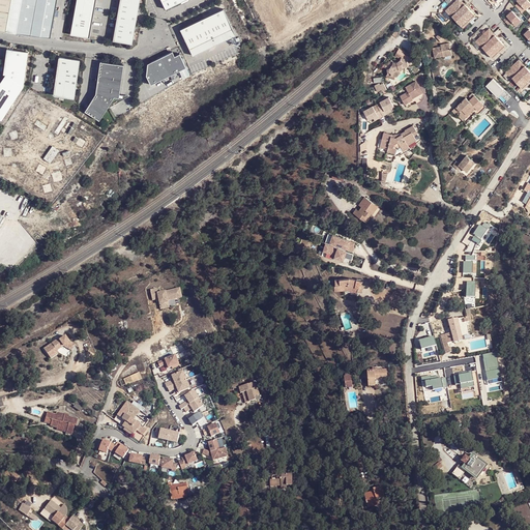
[(0,0),(0,30),(50,38),(56,0),(0,0)]
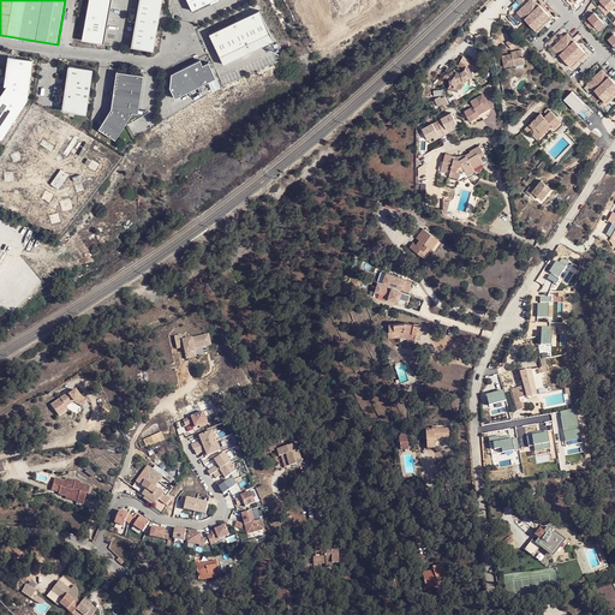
[(88,0),(82,40),(103,42),(111,0),(88,0)]
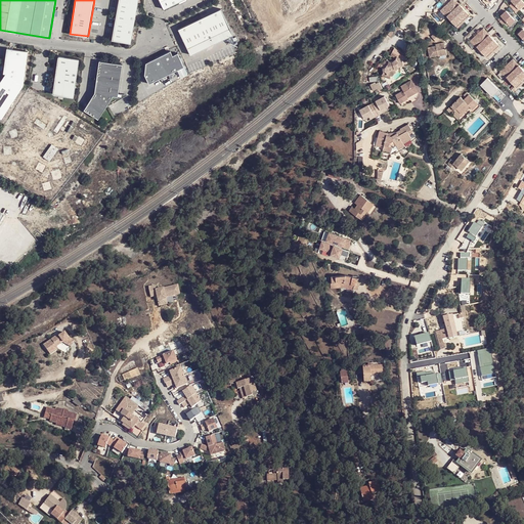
[(137,0),(118,0),(112,39),(112,40),(131,43),(134,22),(137,0)]
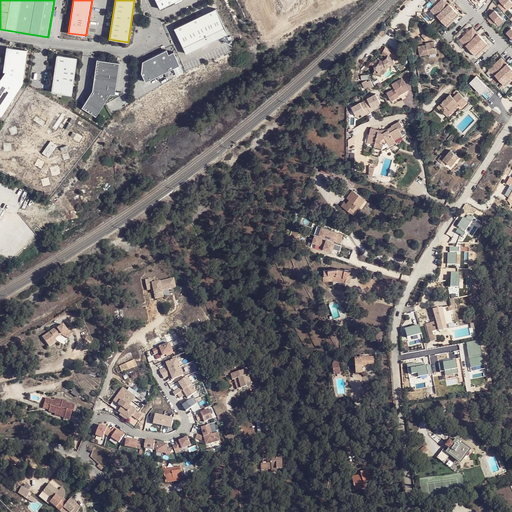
[(155,0),(160,9),(175,2),(178,0),(155,0)]
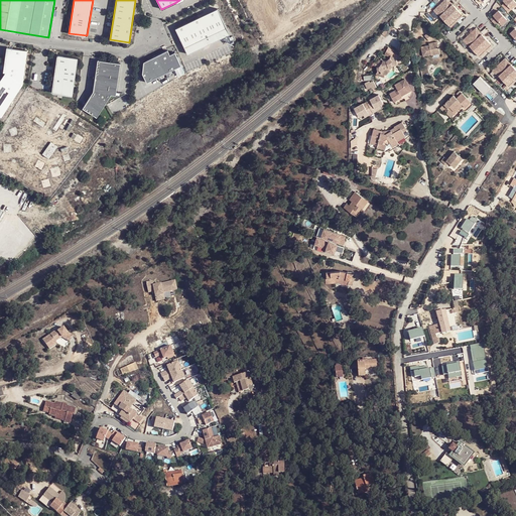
[(446,0),(442,0),(435,8),(440,14),(438,16),(446,24),(459,12),(446,0)]
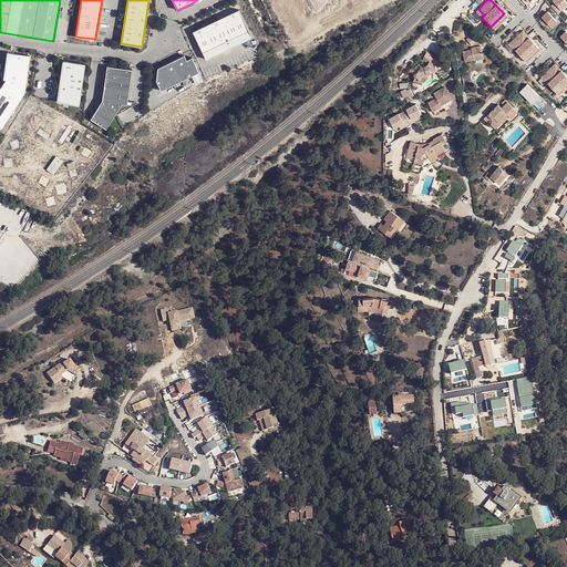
[(550,0),(560,10),(566,3),(563,0),(550,0)]
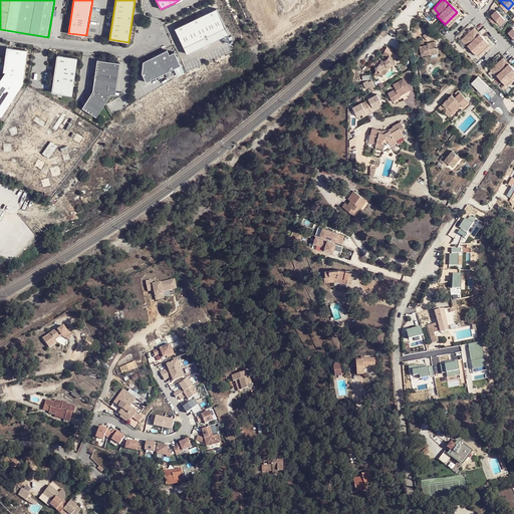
[(189,22),(175,28),(187,53),(229,33),(226,27),(217,8),(204,15),(189,22)]
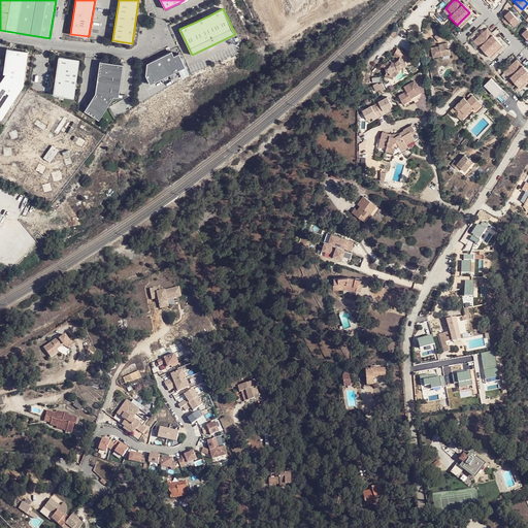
[(446,8),(442,11),(449,18),(449,17),(451,14),(446,8)]
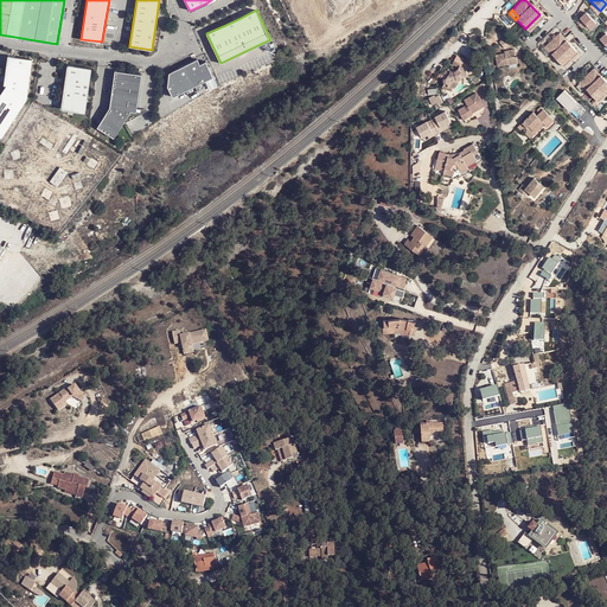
[(579,18),(589,30),(595,24),(585,13),(579,18)]
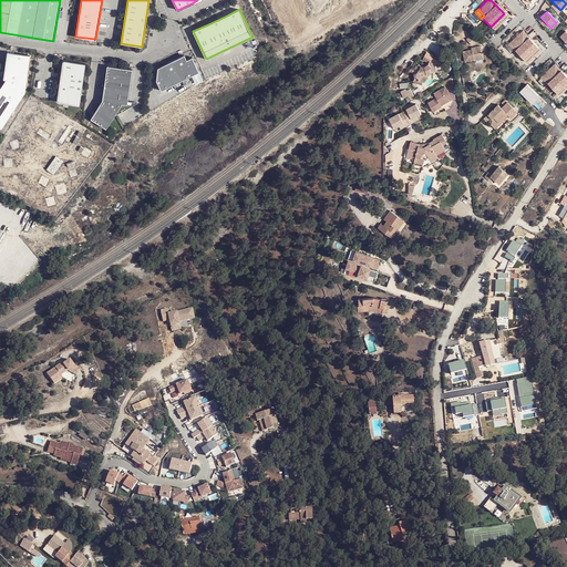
[(491,27),(494,30),(507,17),(504,13),(491,27)]
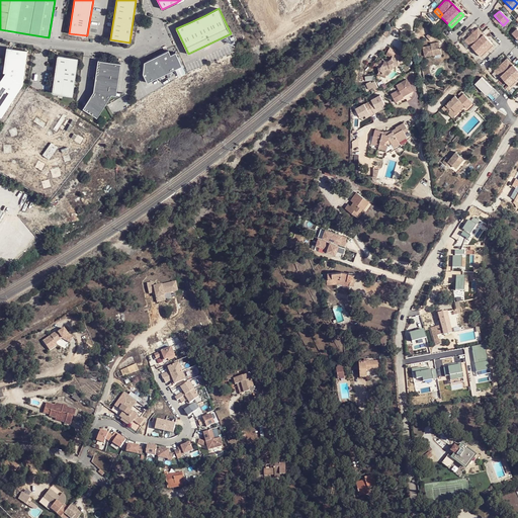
[(176,28),(190,22),(188,17),(174,24),(176,28)]
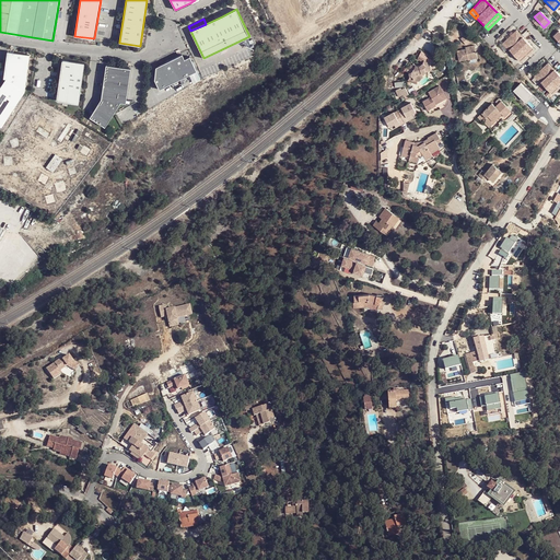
[(515,31),(504,41),(511,47),(509,50),(517,59),(531,46),(515,31)]
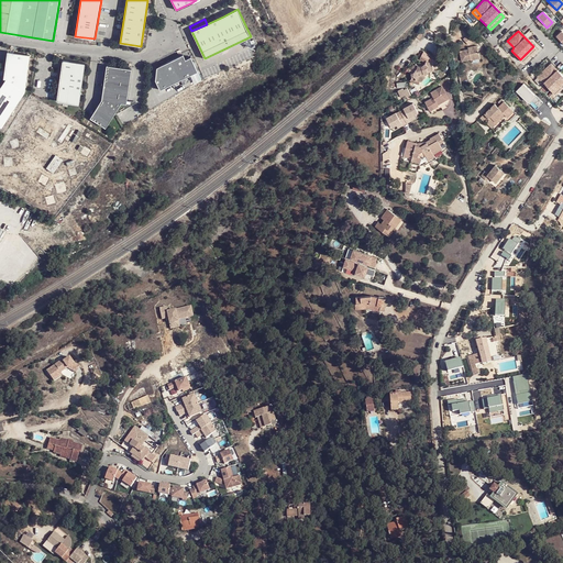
[(472,41),(466,35),(462,39),(467,45),(472,41)]
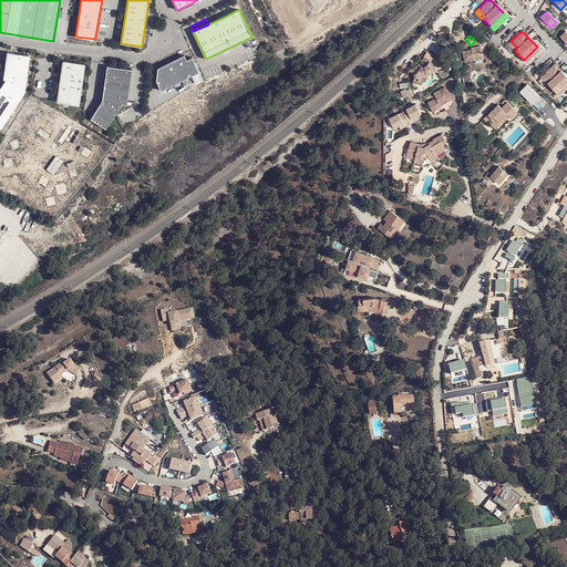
[(511,41),(507,44),(514,51),(515,51),(517,48),(511,41)]
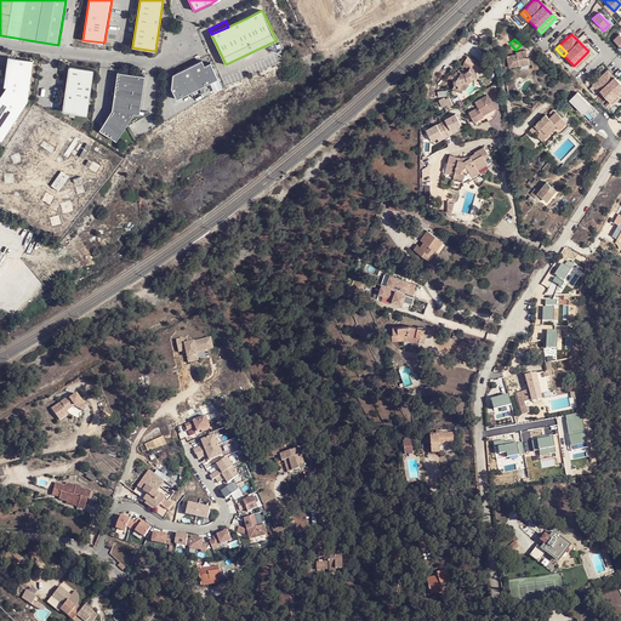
[(519,68),(530,66),(527,51),(516,53),(516,56),(506,58),(510,69),(519,67),(519,68)]
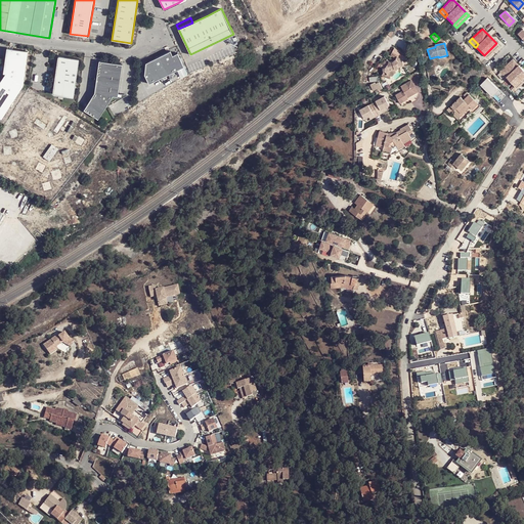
[(484,55),(486,57),(498,46),(496,43),(484,55)]
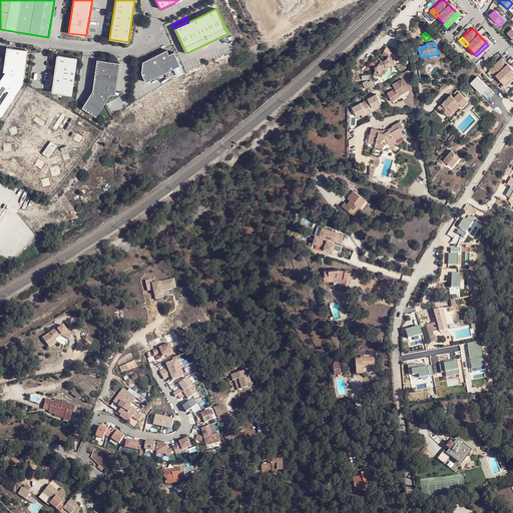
[(378,67),(375,68),(372,73),(378,76),(380,73),(384,76),(386,73),(386,71),(394,67),(394,60),(395,58),(393,50),(394,48),(388,45),(384,54),(389,57),(383,61),(380,65),(378,67)]
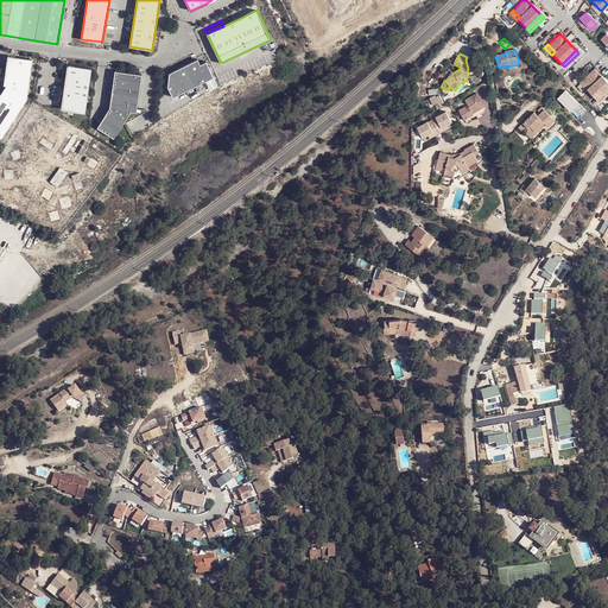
[(5,87),(0,94),(0,137),(0,138),(27,100),(32,59),(7,57),(2,84),(5,87)]
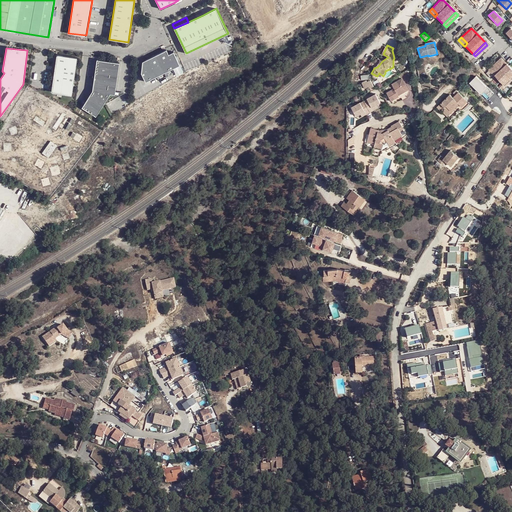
[(166,50),(143,62),(141,73),(146,81),(180,64),(173,52),(168,54),(166,50)]
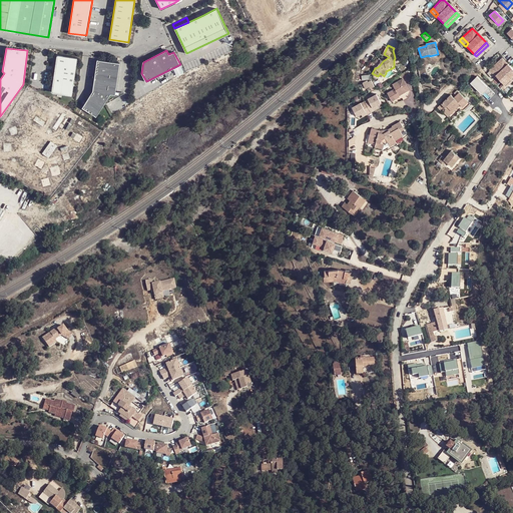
[(76,58),(56,55),(51,89),(51,93),(71,96),(76,58)]
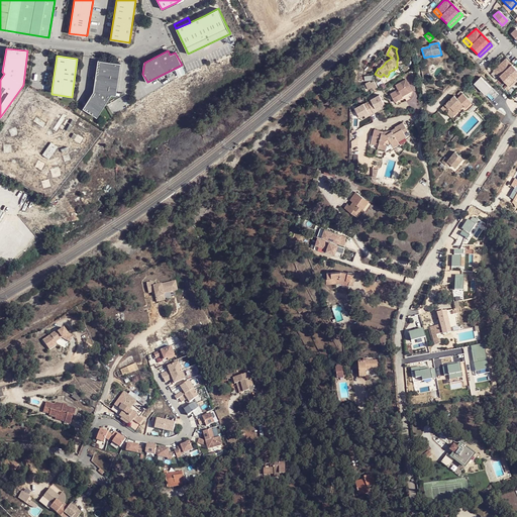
[(376,67),(378,69),(381,68),(383,66),(386,62),(385,60),(385,59),(383,58),(381,58),(379,59),(377,62),(376,65),(376,67)]
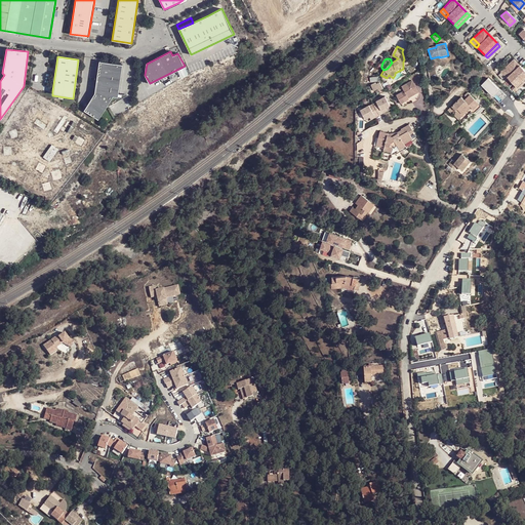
[(524,71),(513,58),(502,69),(509,75),(507,77),(515,85),(524,75),(524,71)]
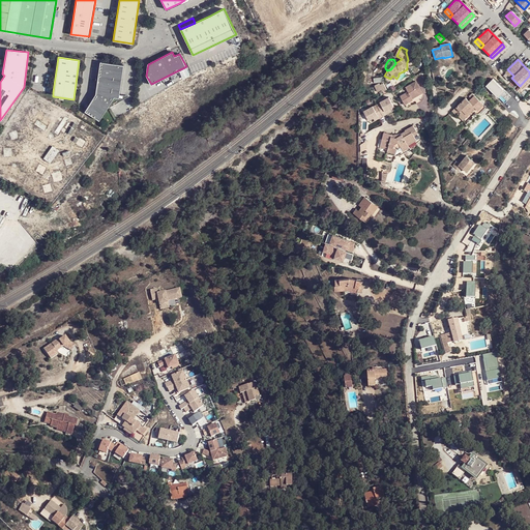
[(116,97),(118,96),(119,93),(123,65),(99,62),(98,74),(102,74),(99,92),(95,94),(92,99),(85,112),(98,121),(106,110),(107,108),(117,100),(116,97)]
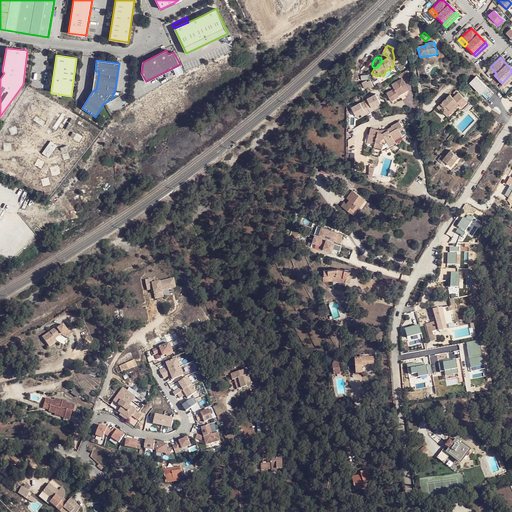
[(490,67),(488,69),(494,75),(496,73),(490,67)]
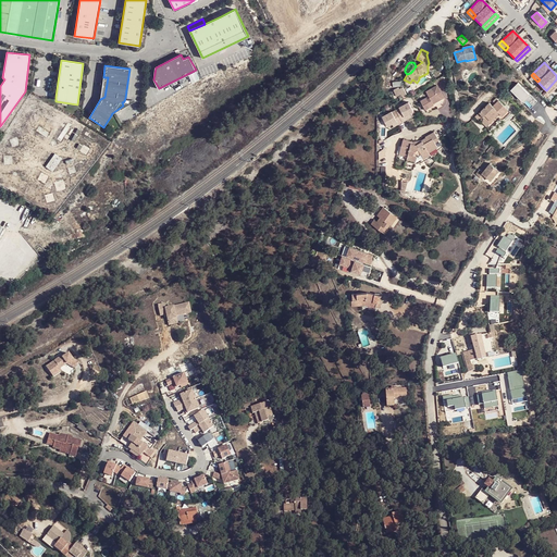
[(556,79),(546,90),(549,94),(556,85),(556,79)]
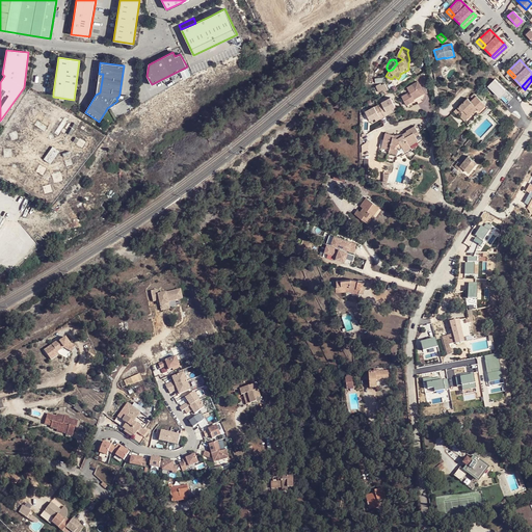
[(513,97),(495,79),(487,86),(506,104),(513,97)]
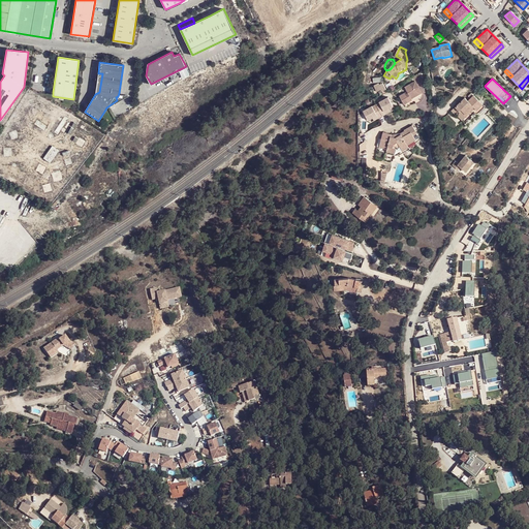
[(399,98),(403,106),(411,102),(410,101),(421,95),(414,84),(404,90),(406,94),(399,98)]
